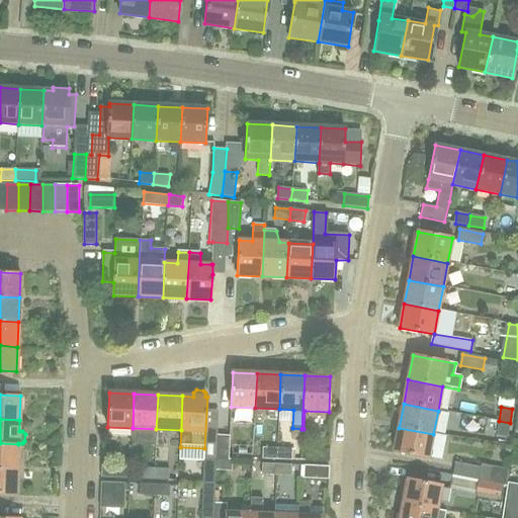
[(510,423),(499,421),(497,436),(508,437),(510,423)]
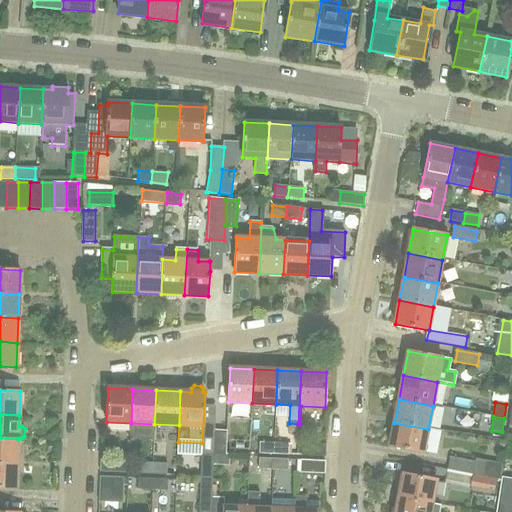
[(428,429),(394,423),(390,445),(424,452),(428,429)]
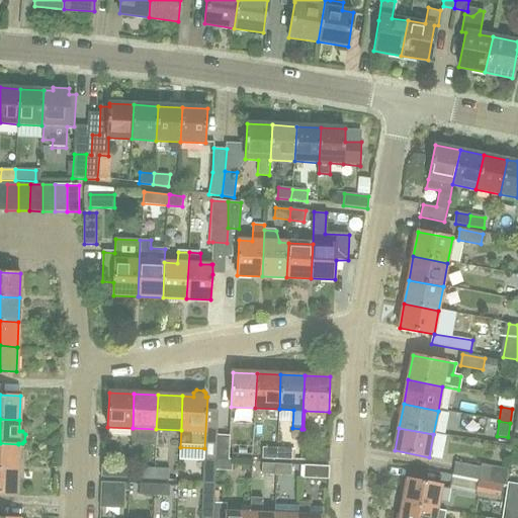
[(218,435),(217,460),(232,460),(232,459),(229,459),(230,436),(218,435)]
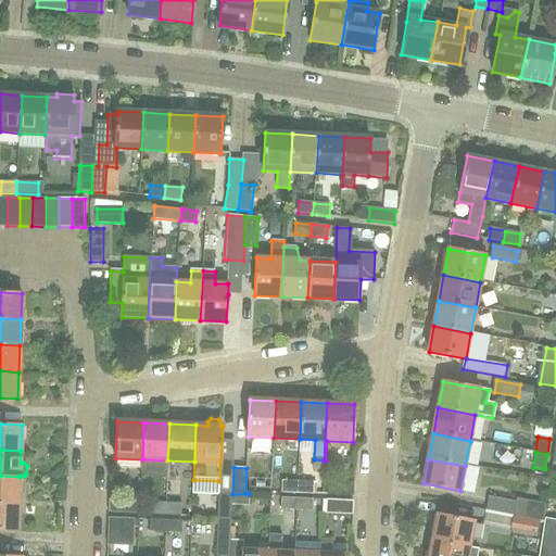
[(0,476),(0,503),(19,504),(20,477),(0,476)]
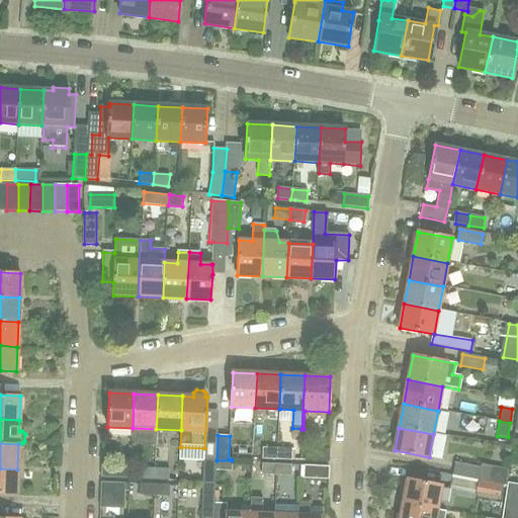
[(277,459),(277,448),(262,448),(262,458),(277,459)]
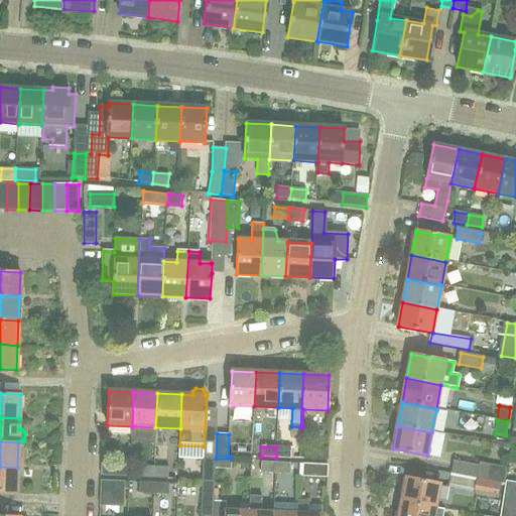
[(291,447),(276,446),(276,458),(291,459),(291,447)]
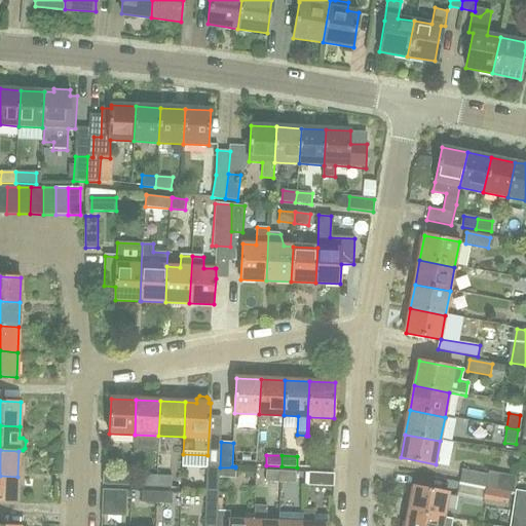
[(309,467),(334,470),(335,456),(309,455),(309,467)]
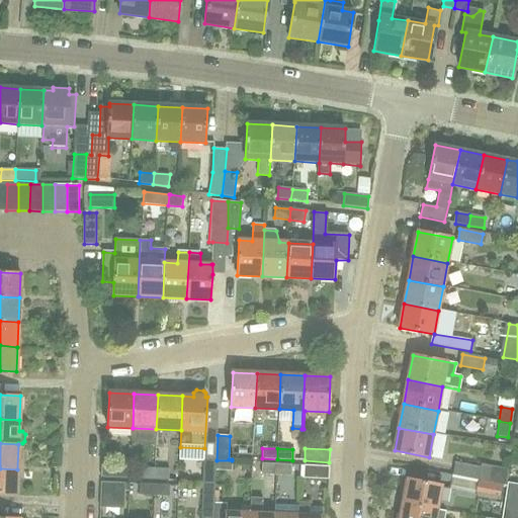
[(203,459),(202,485),(216,485),(217,470),(217,460),(203,459)]
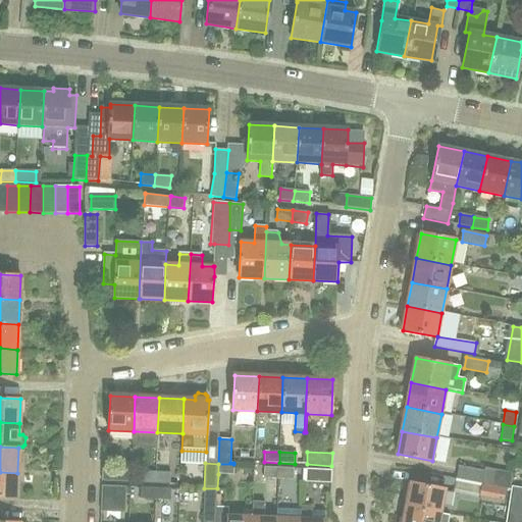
[(218,464),(218,474),(233,475),(233,464),(218,464)]
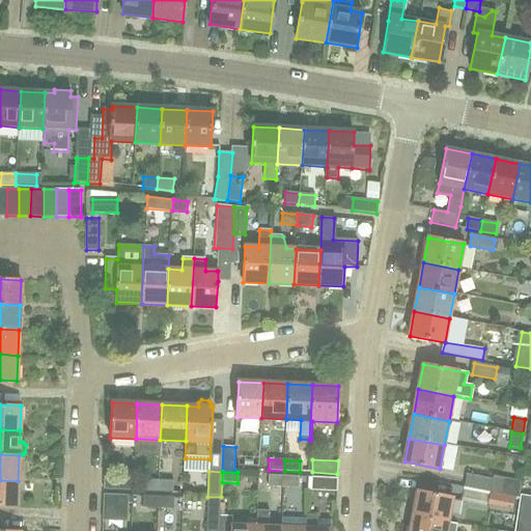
[(469,472),(465,488),(490,493),(516,497),(520,498),(522,481),(469,472)]
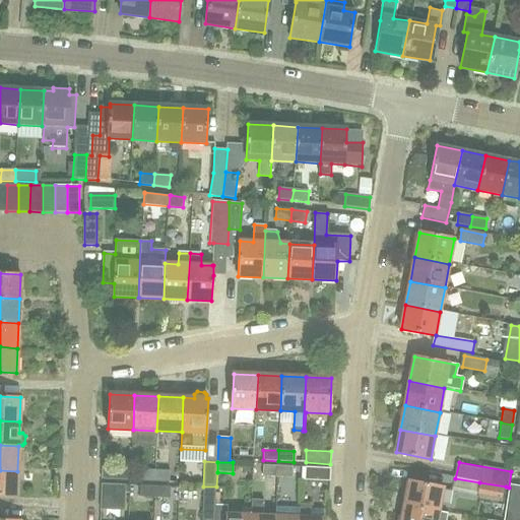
[(130,480),(131,468),(102,466),(102,479),(130,480)]
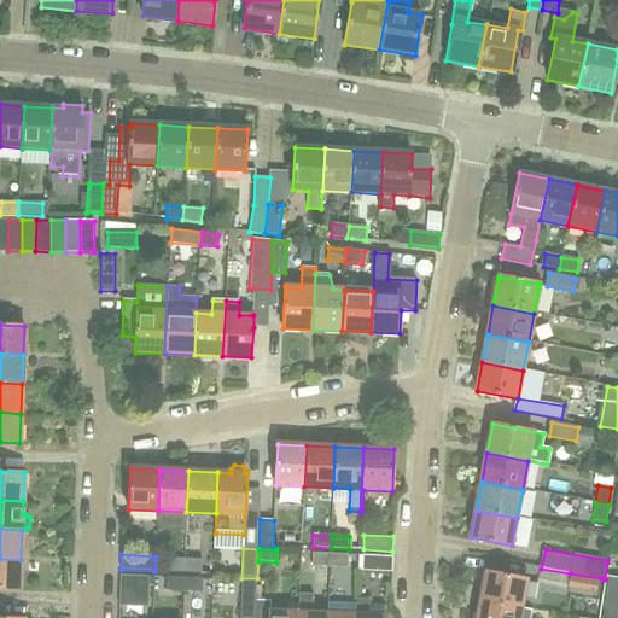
[(330,567),(331,554),(313,554),(313,566),(330,567)]
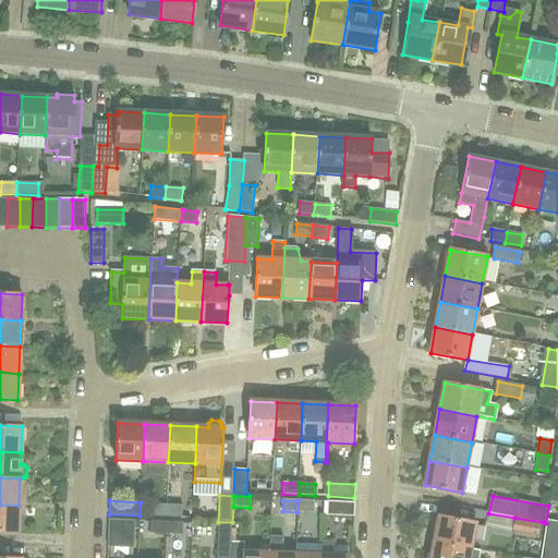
[(315,501),(299,500),(298,512),(315,513),(315,501)]
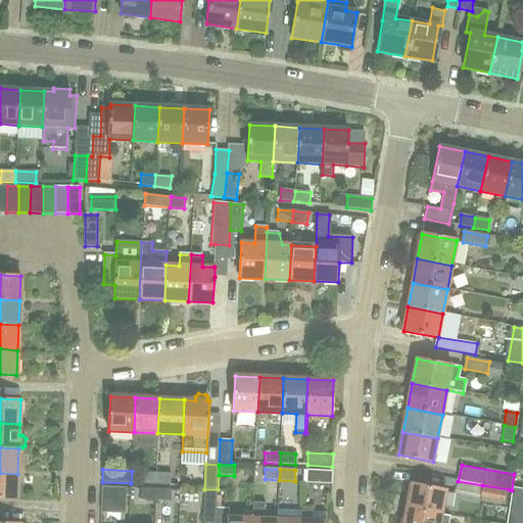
[(306,482),(331,483),(332,471),(307,470),(306,482)]
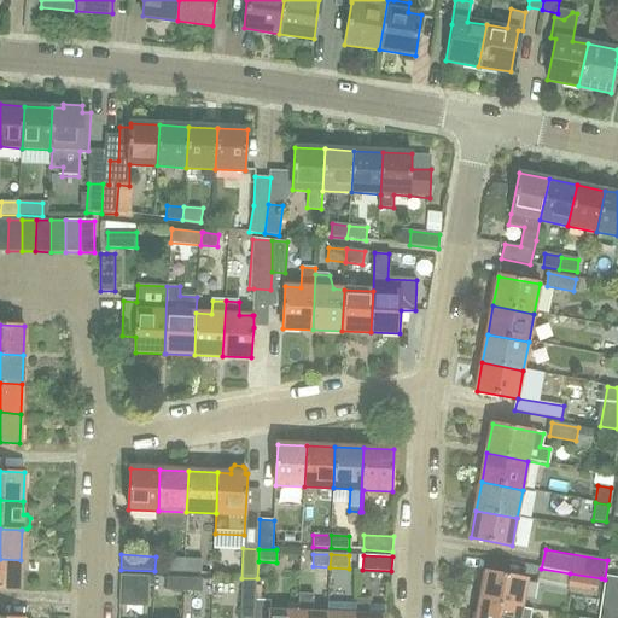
[(0,588),(19,589),(21,560),(0,559),(0,588)]
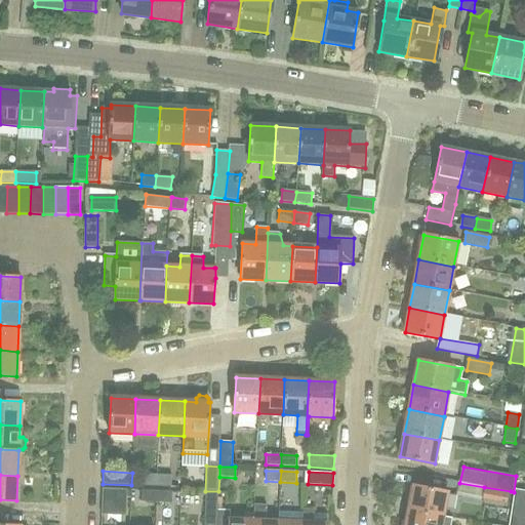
[(156,486),(156,475),(142,475),(142,486),(156,486)]
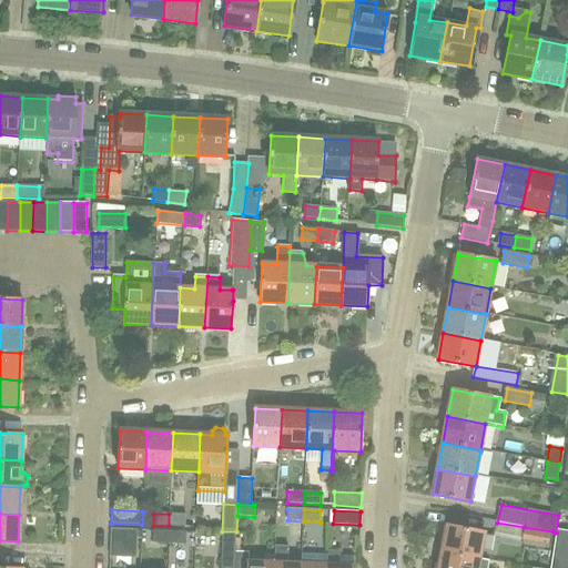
[(188,515),(169,514),(169,526),(186,527),(188,515)]
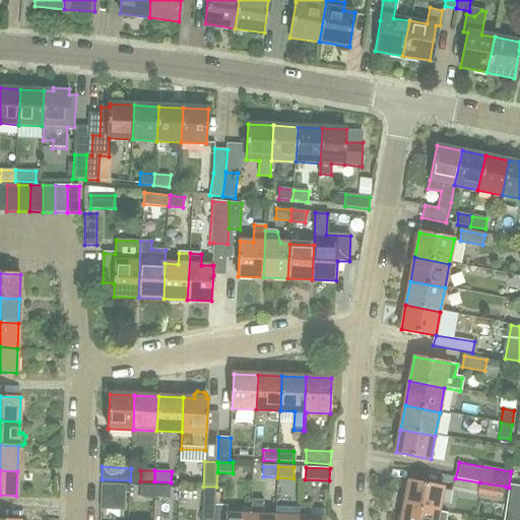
[(479,482),(455,478),(452,491),(477,496),(477,494),(504,499),(506,486),(479,482)]
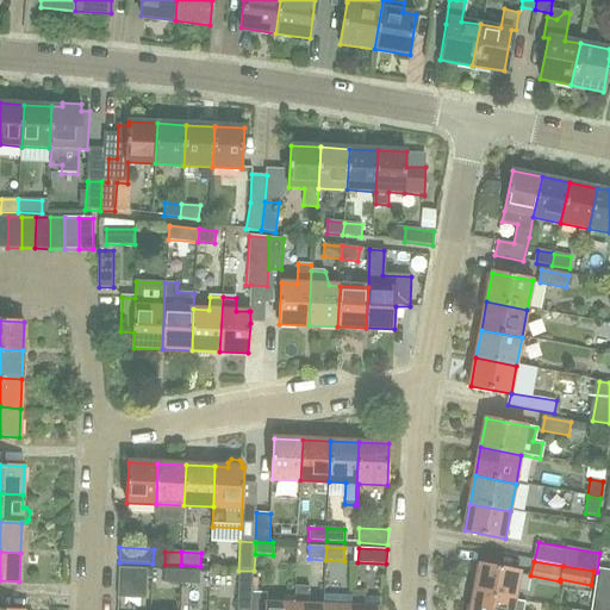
[(473,593),(524,603),(526,602),(514,599),(520,571),(479,564),(473,593)]
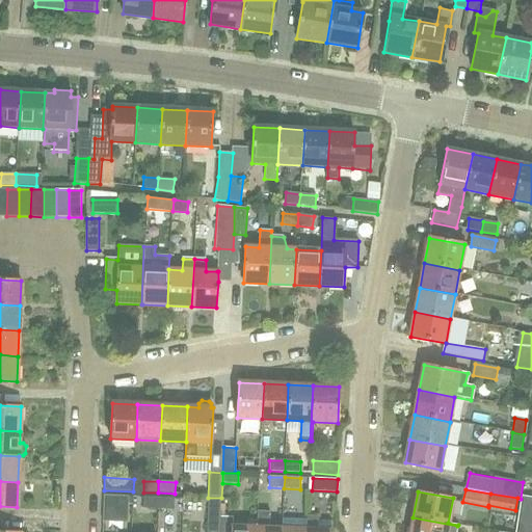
[(129,497),(104,496),(103,523),(128,524),(129,497)]
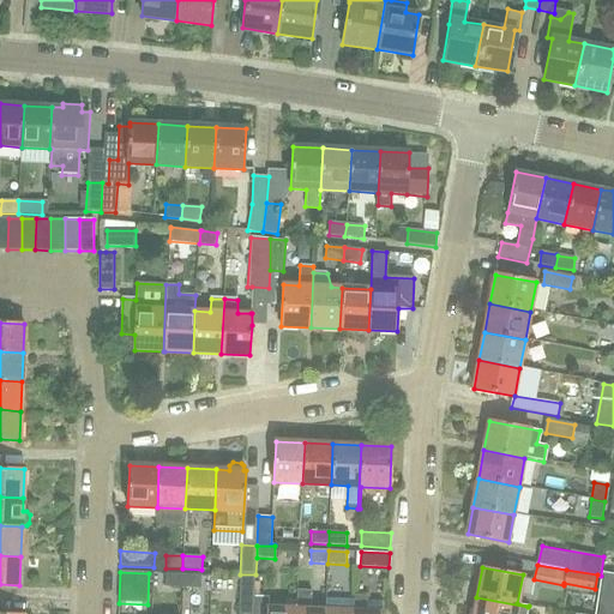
[(182,588),(184,575),(166,573),(164,588),(182,588)]
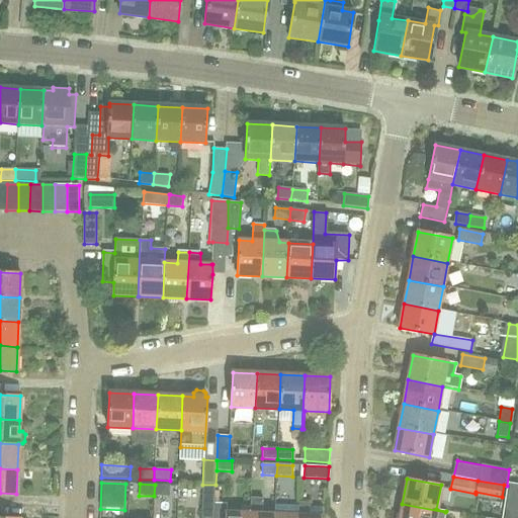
[(170,486),(155,485),(154,496),(169,497),(170,486)]
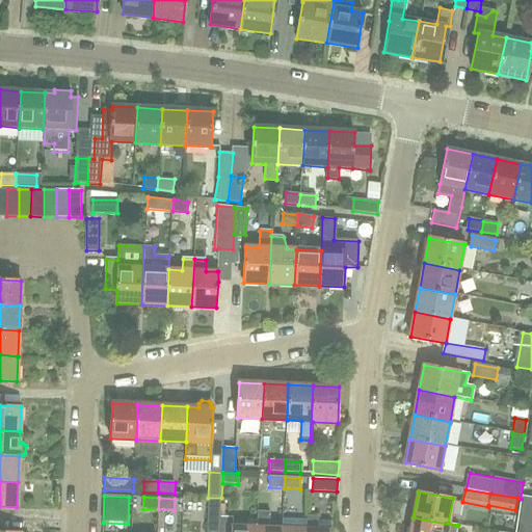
[(206,531),(219,531),(220,516),(221,498),(208,498),(207,523),(206,531)]
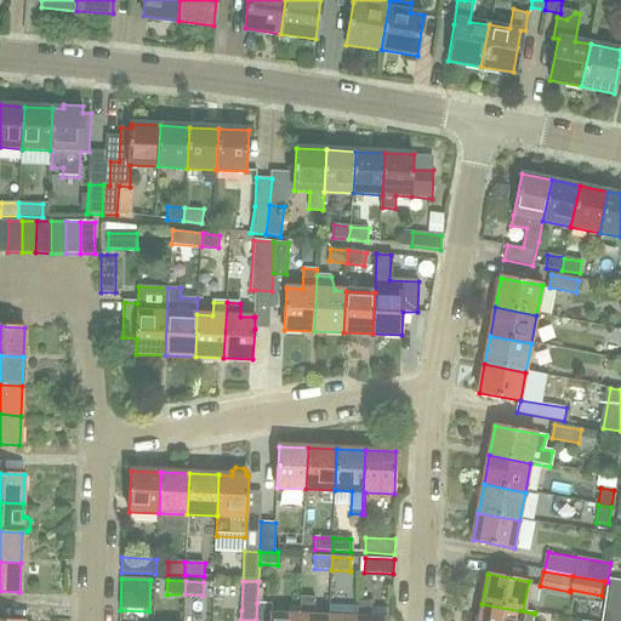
[(328,620),(328,617),(317,616),(318,597),(303,597),(302,616),(298,616),(298,620),(328,620)]
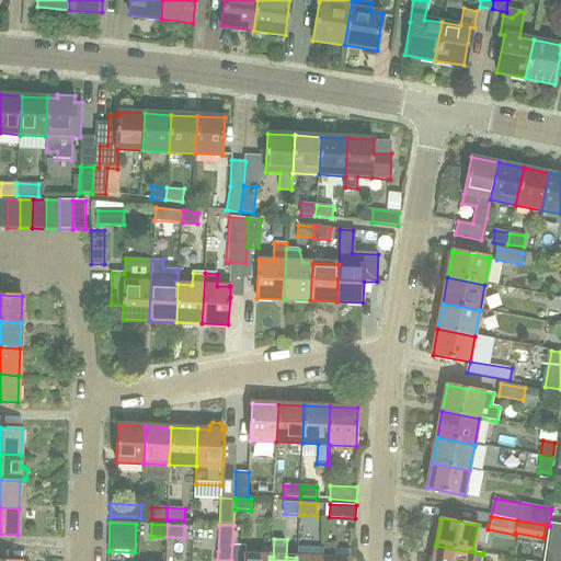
[(319,544),(319,548),(299,548),(299,558),(296,558),(296,560),(322,560),(323,545),(319,544)]
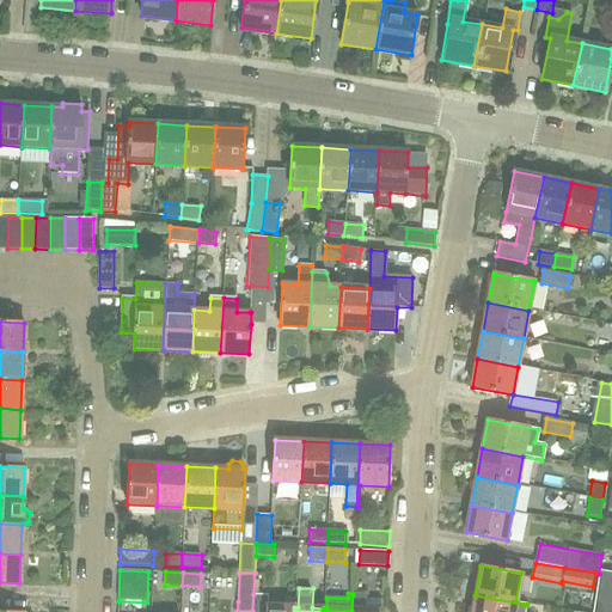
[(268,595),(254,594),(252,611),(294,611),(294,607),(268,606),(268,595)]
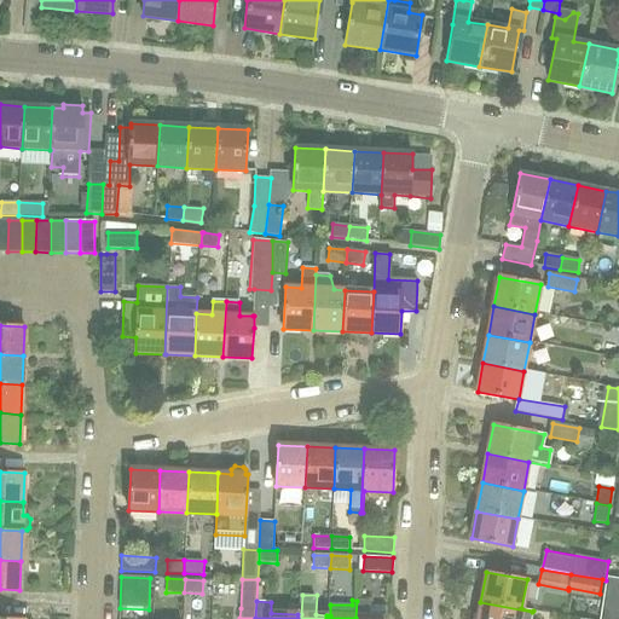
[(369,601),(357,601),(356,618),(386,618),(369,617),(369,601)]
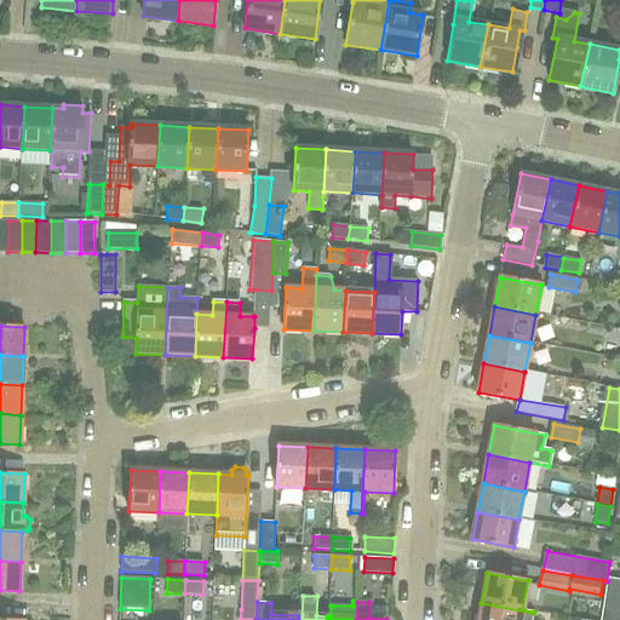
[(481,603),(477,619),(532,619),(533,613),(481,603)]
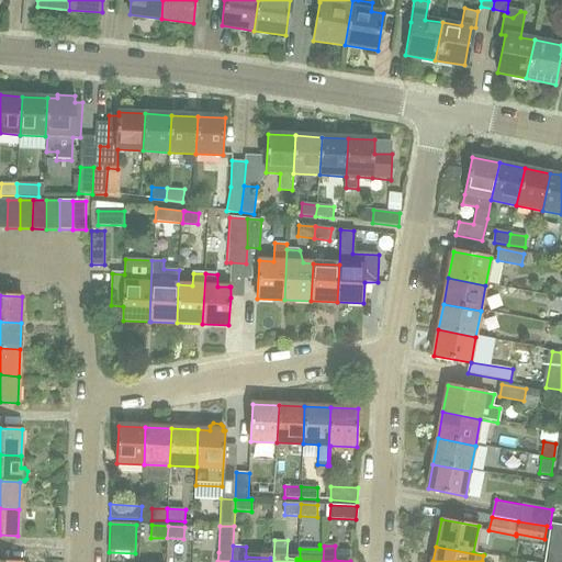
[(561,561),(561,554),(547,552),(544,561),(561,561)]
